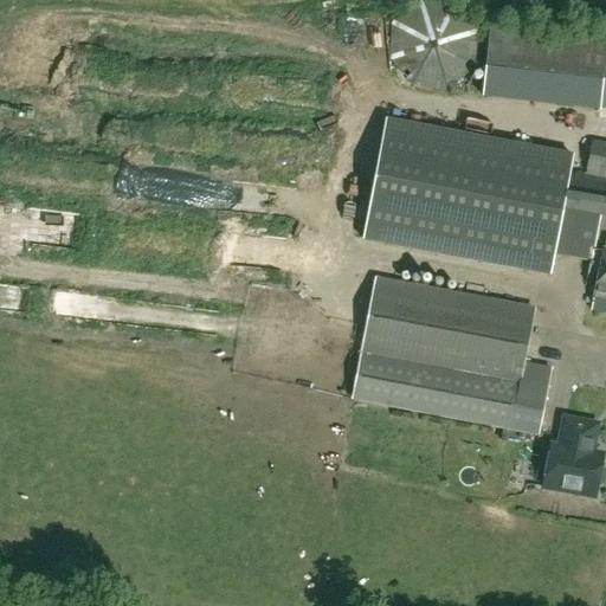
[(446,89),(475,68),(477,31),(455,4),(419,0),(391,21),(389,58),(411,85),(446,89)]
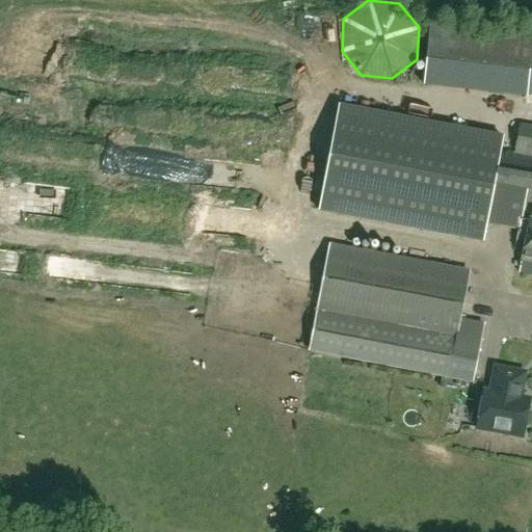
[(531,98),(531,32),(430,22),(424,74),(527,85),(526,97),(531,98)]
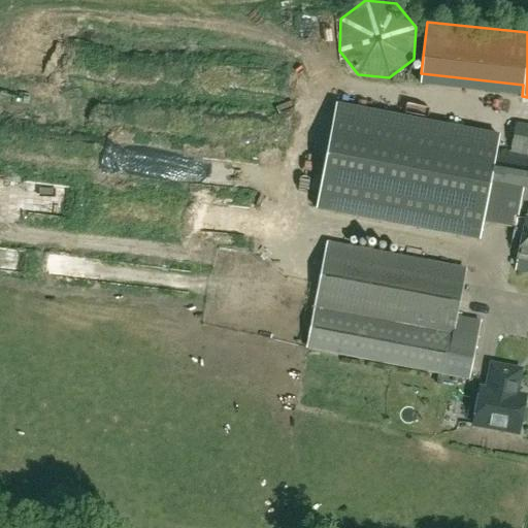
[(460,128),(336,102),(315,207),(482,240),(486,222),(514,228),(520,200),(527,202),(527,208),(526,219),(525,219),(515,271),(527,273),(527,126),(516,124),(509,154),(498,152),(501,135),(460,128)]
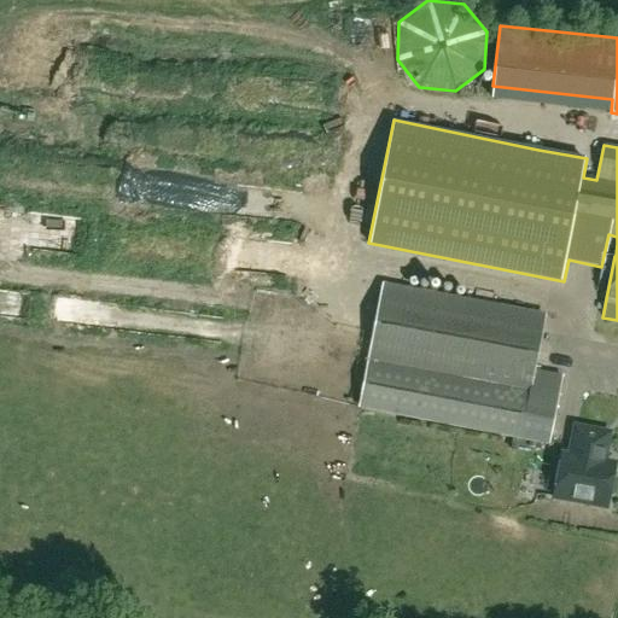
[(543,316),(382,285),(359,407),(548,443),(561,377),(534,372),(543,316)]
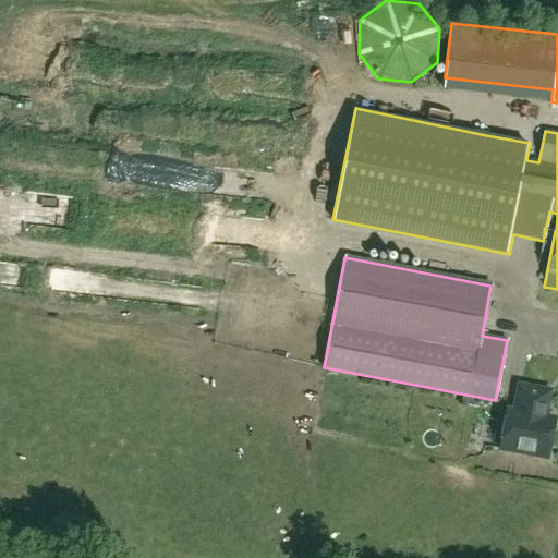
[(544,411),(547,393),(520,388),(516,414),(507,413),(499,449),(548,459),(555,422),(540,419),(541,410),(544,411)]
